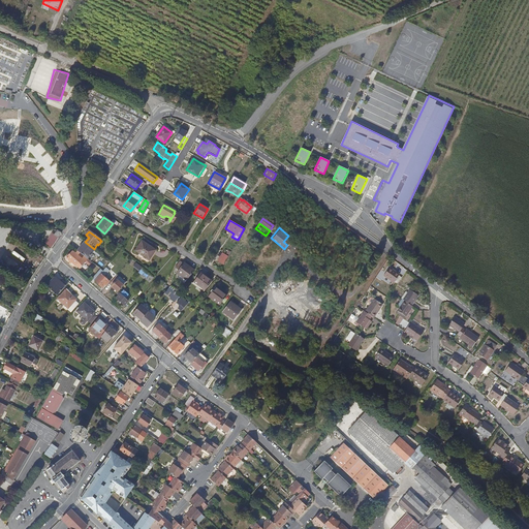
[(51,248),(58,238),(54,235),(52,234),(44,244),(51,248)]
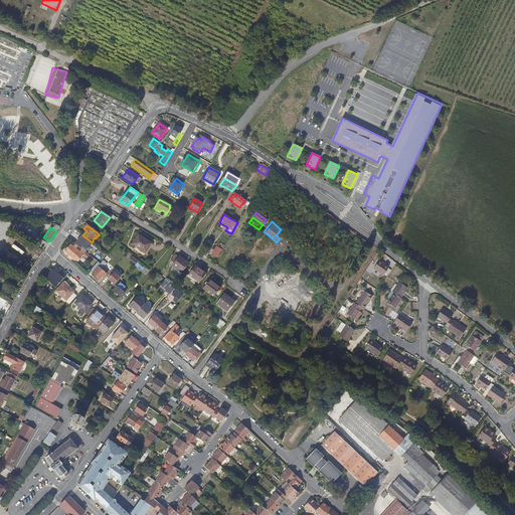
[(138,233),(132,243),(146,251),(152,241),(138,233)]
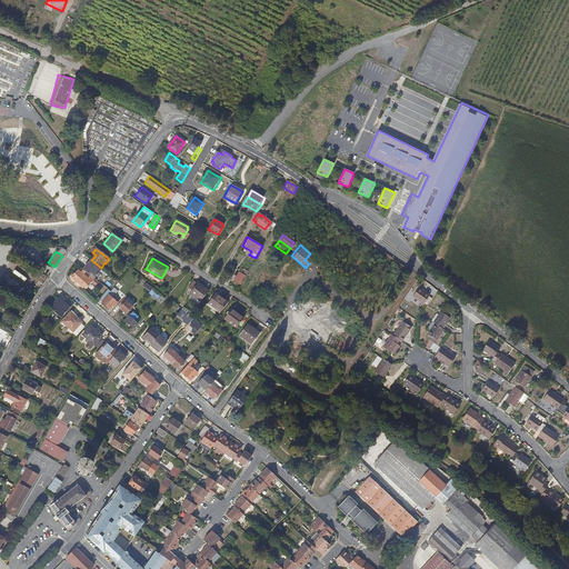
[(86,272),(93,279),(99,272),(102,268),(101,268),(91,260),(83,270),(86,272)]
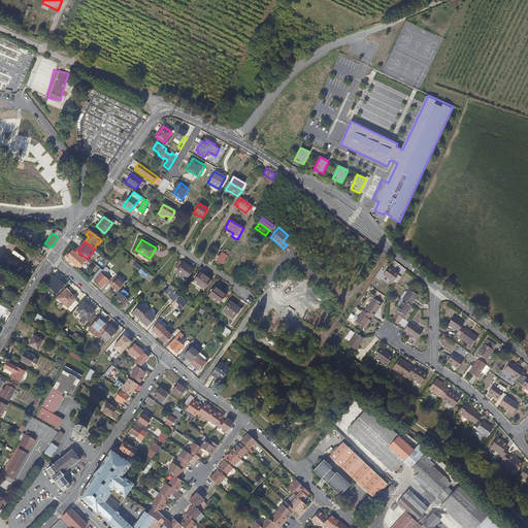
[(150,258),(135,250),(134,251),(150,260),(157,249),(156,248),(150,258)]
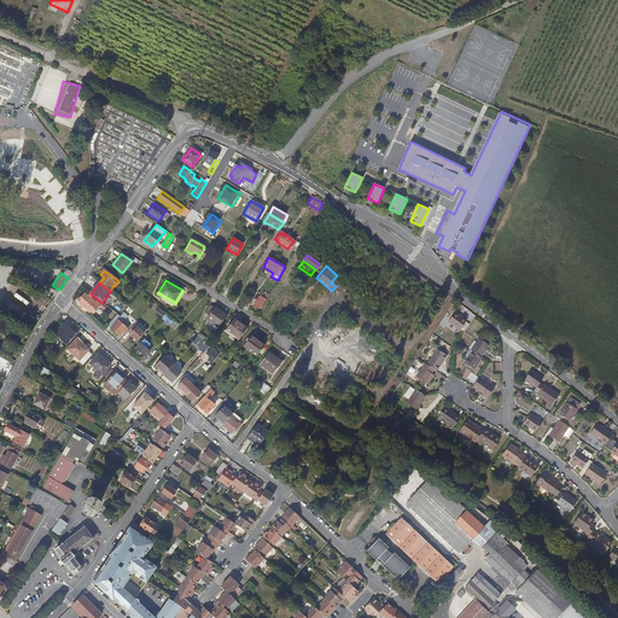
[(28,316),(39,302),(22,291),(18,296),(25,301),(18,310),(28,316)]
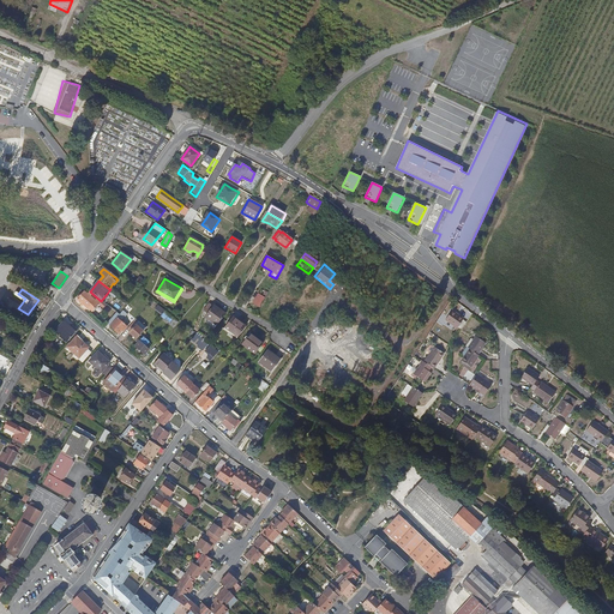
[(101,305),(103,302),(101,301),(92,294),(91,295),(88,293),(88,294),(84,292),(78,299),(80,302),(84,305),(91,311),(97,302),(101,305)]
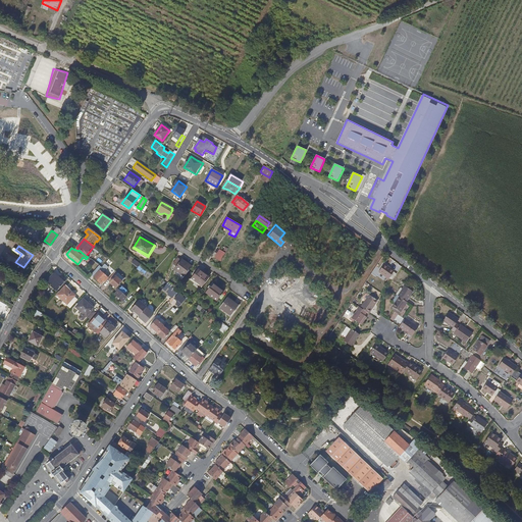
[(214,258),(219,262),(224,254),(222,253),(220,251),(218,250),(214,258)]
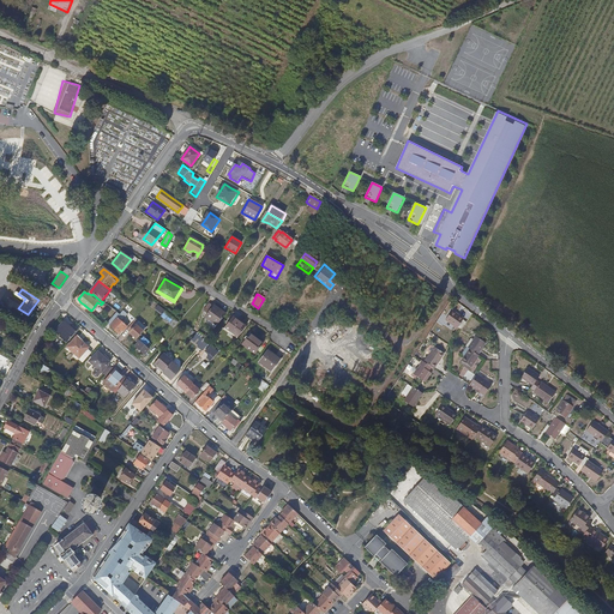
[(214,301),(226,311),(227,309),(215,300),(214,301)]
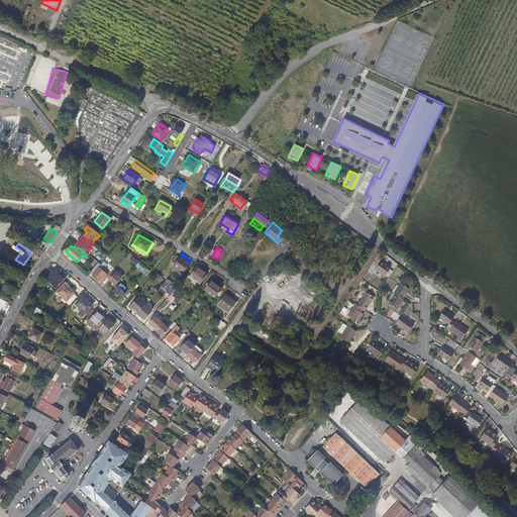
[(177,266),(183,271),(190,262),(180,253),(180,254),(175,261),(173,264),(177,266)]
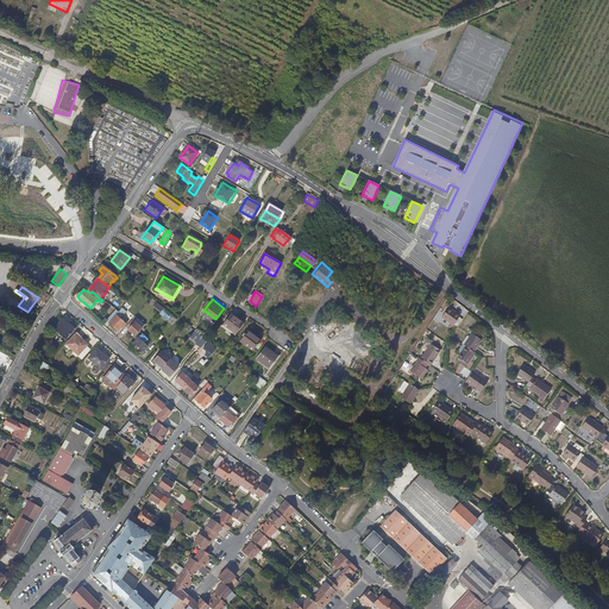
[(118,312),(115,314),(120,318),(126,312),(121,308),(118,312)]
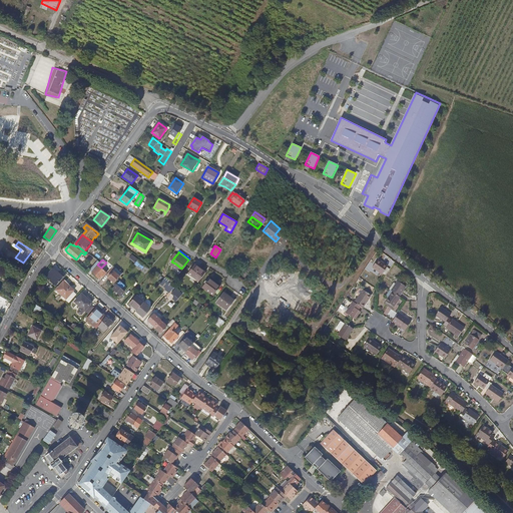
[(138,260),(137,261),(136,261),(134,264),(137,267),(142,271),(141,272),(144,274),(148,269),(138,260)]
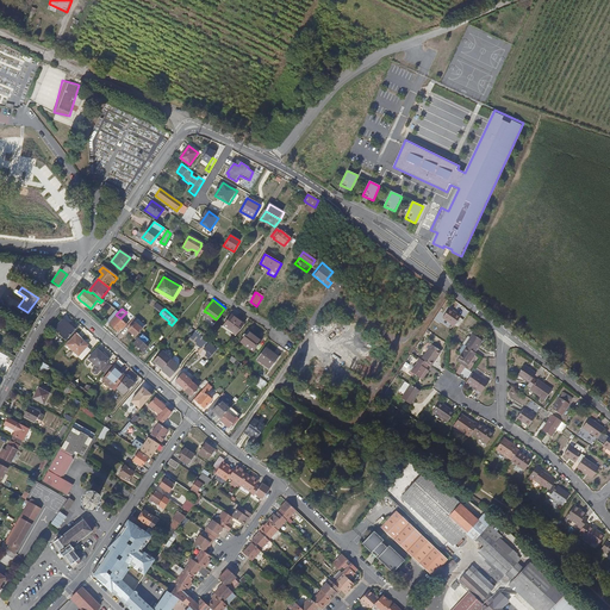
[(454,325),(456,328),(462,321),(459,318),(460,316),(448,309),(441,318),(453,327),(454,325)]
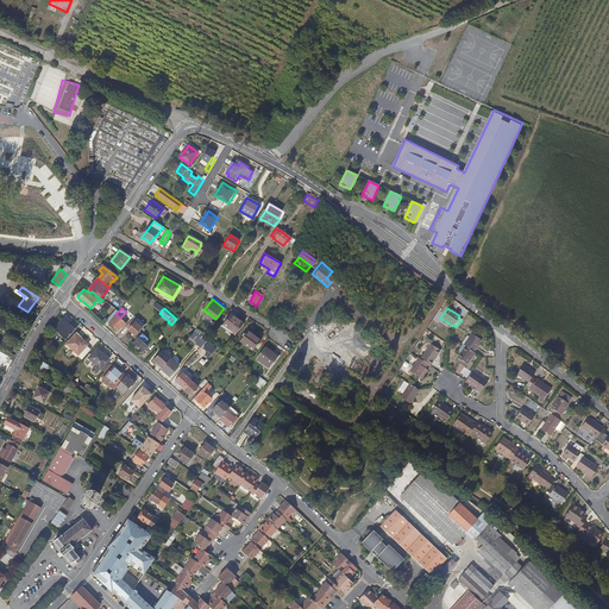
[(106,321),(108,322),(115,315),(115,314),(118,312),(115,309),(106,321)]
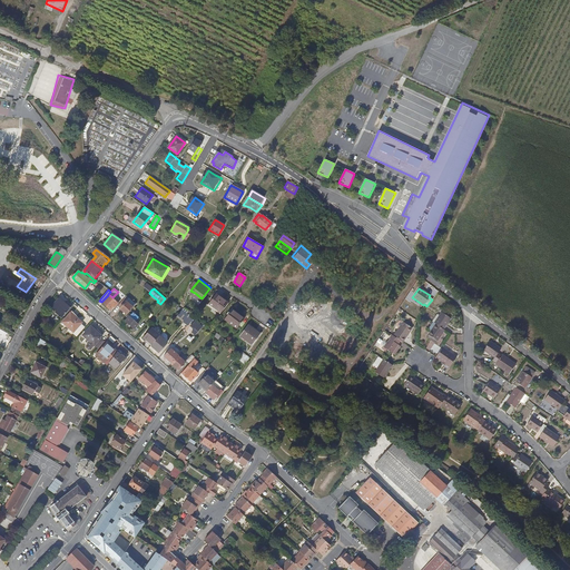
[(216,291),(216,292),(228,301),(229,300),(216,291)]
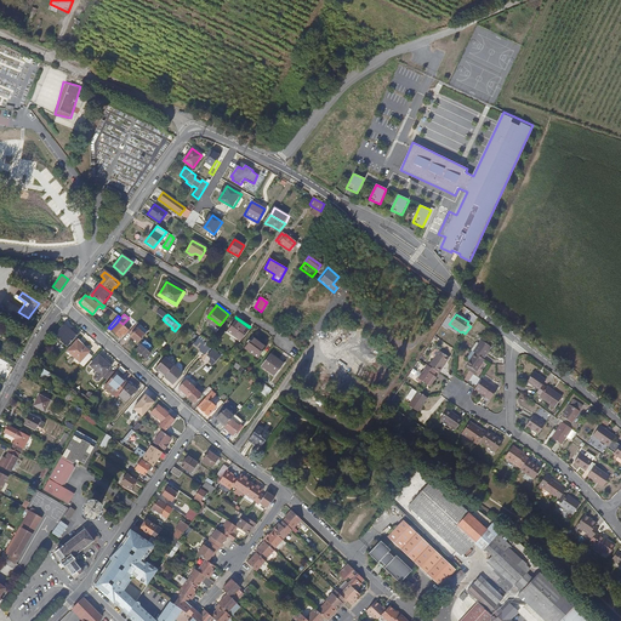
[(235,318),(227,329),(240,339),(249,328),(235,318)]
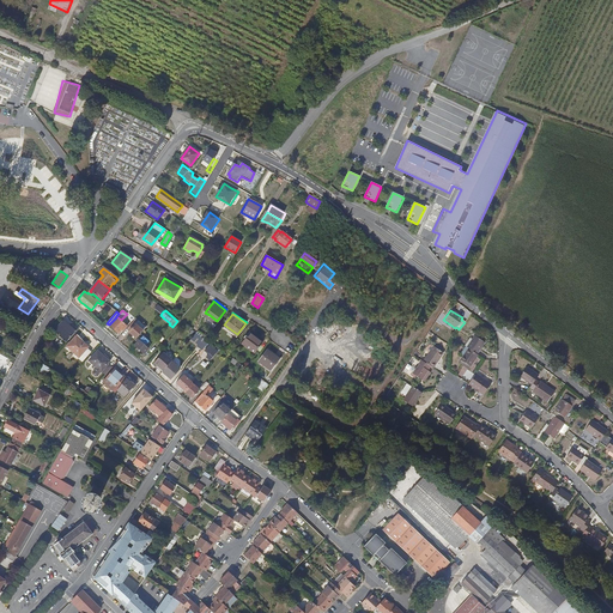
[(116,317),(109,325),(119,333),(121,329),(123,327),(125,325),(116,317)]
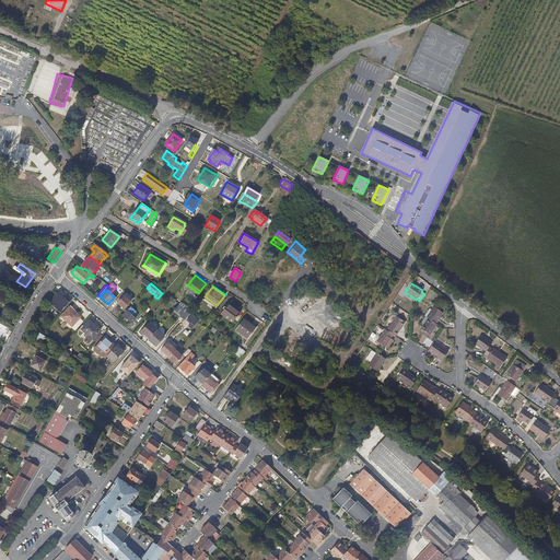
[(123,291),(115,301),(124,310),(132,300),(123,291)]
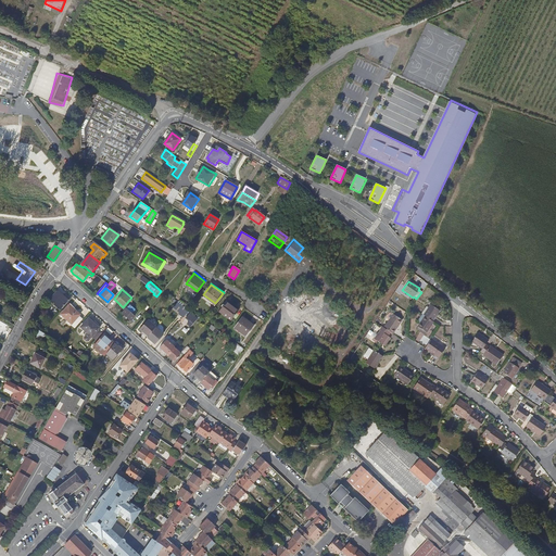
[(49,302),(59,311),(67,301),(58,292),(49,302)]
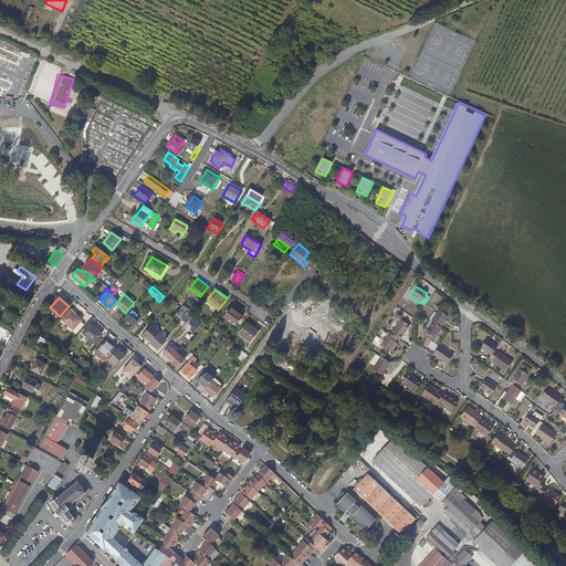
[(218,310),(219,308),(207,300),(206,301),(218,310)]
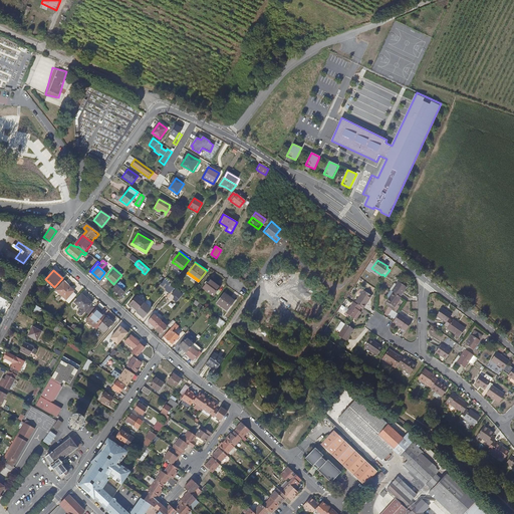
[(209,279),(220,287),(221,285),(208,277),(204,282),(205,283),(209,279)]
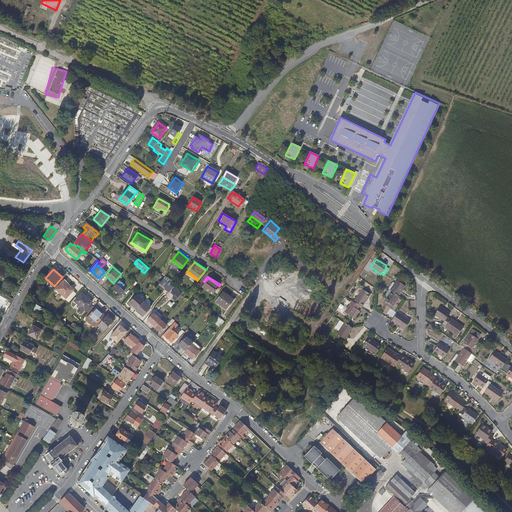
[(164,288),(168,292),(173,286),(163,277),(162,279),(168,284),(164,288)]
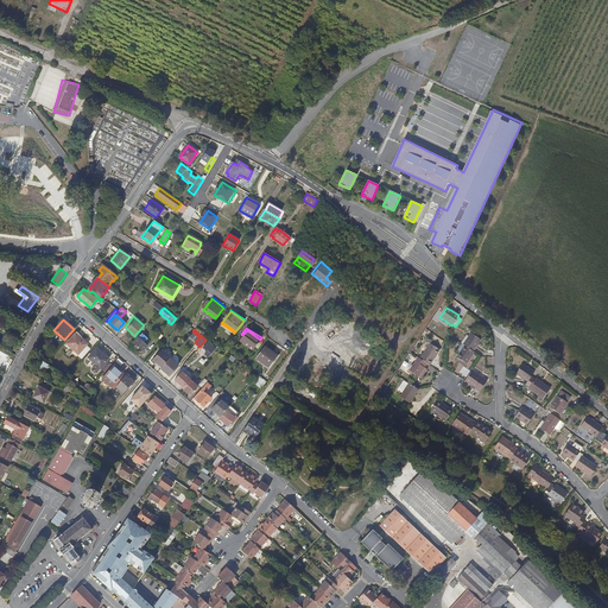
[(260,340),(247,330),(242,335),(239,340),(252,349),(260,340)]
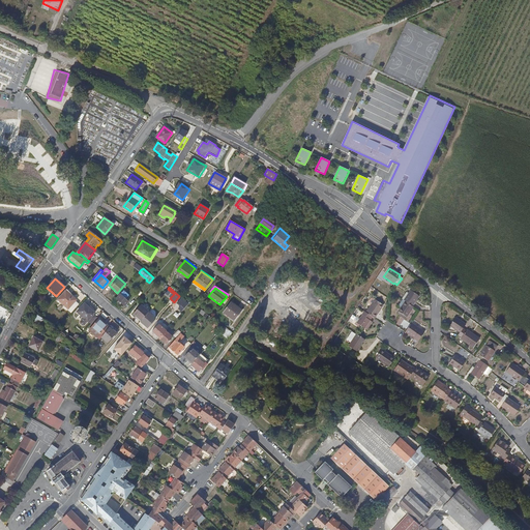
[(168,289),(164,293),(170,298),(174,294),(168,289)]
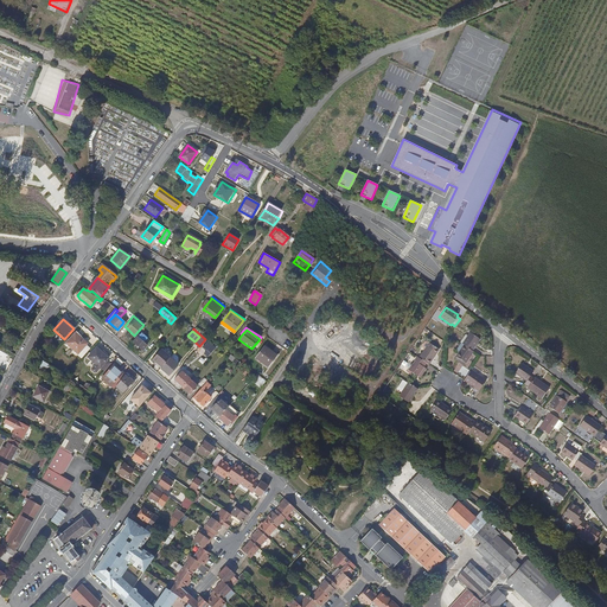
[(470,332),(461,344),(464,345),(471,351),(474,346),(479,339),(470,332)]
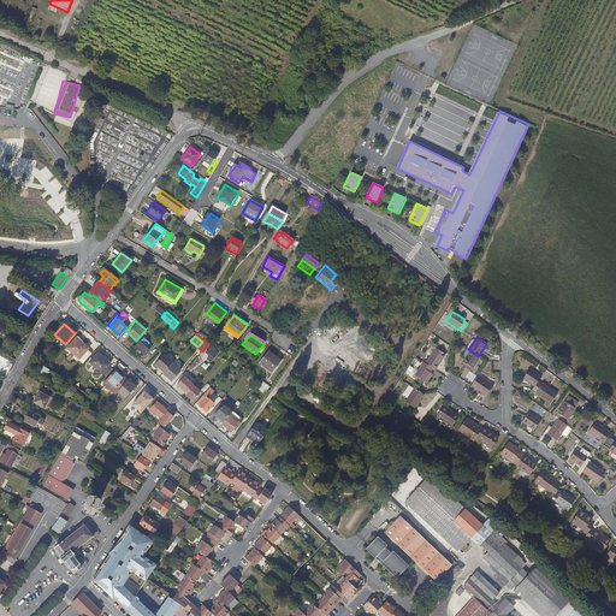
[(76,338),(67,349),(71,351),(78,357),(87,348),(82,344),(76,338)]
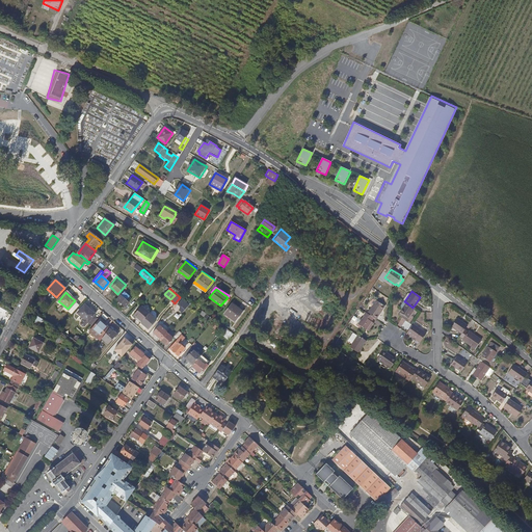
[(124,292),(116,299),(125,308),(129,302),(126,299),(129,296),(124,292)]
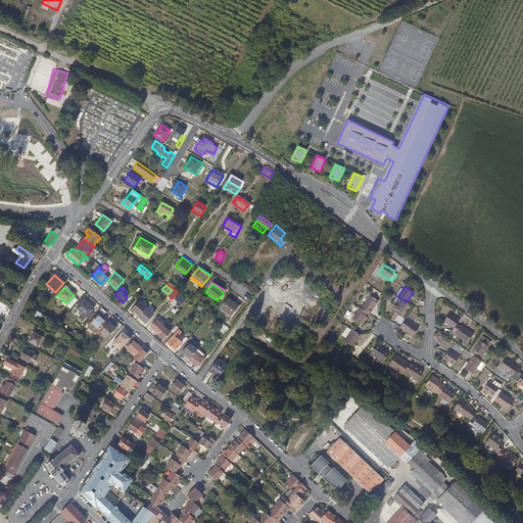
[(183,299),(177,294),(174,298),(178,301),(175,305),(178,307),(183,301),(183,300),(183,299)]
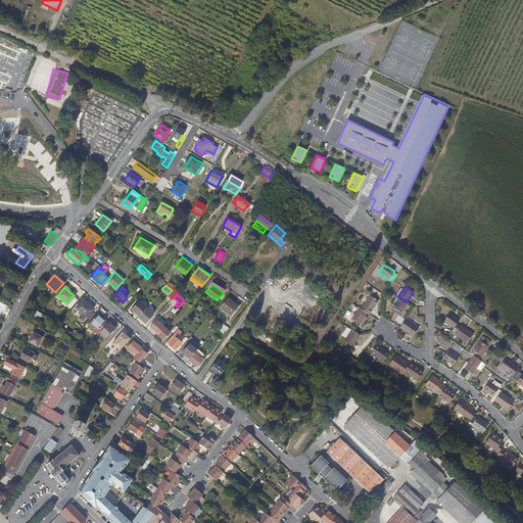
[(361,308),(368,313),(369,314),(378,300),(370,295),(361,308)]
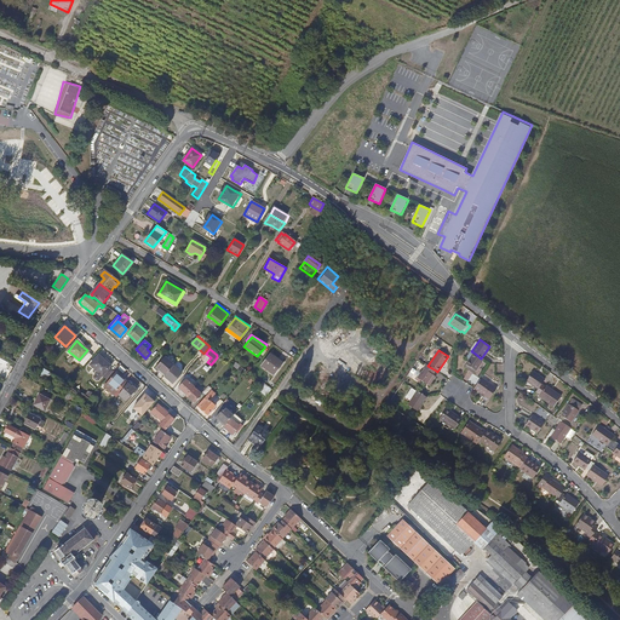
[(270,351),(269,352),(283,362),(274,374),(260,365),(259,366),(275,377),(286,362),(270,351)]
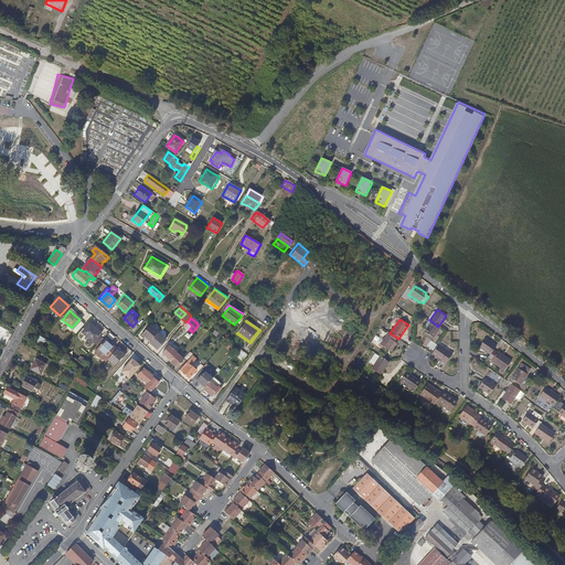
[(258,330),(245,321),(237,332),(249,341),(258,330)]
